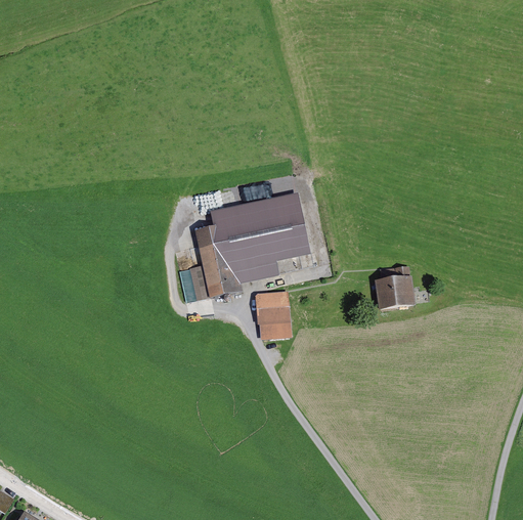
[(213,227),(194,231),(203,265),(209,297),(210,298),(243,291),(241,283),(278,274),(275,261),(310,254),(297,192),(209,211),(213,227)]
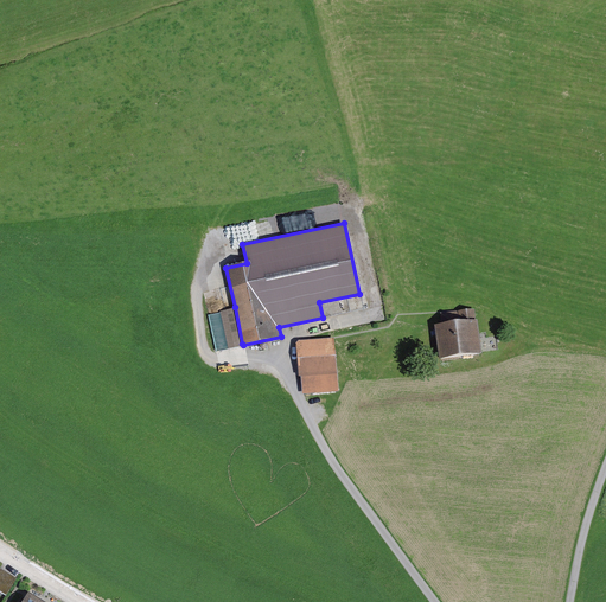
[(242,344),(235,307),(219,309),(228,347),(242,344)]
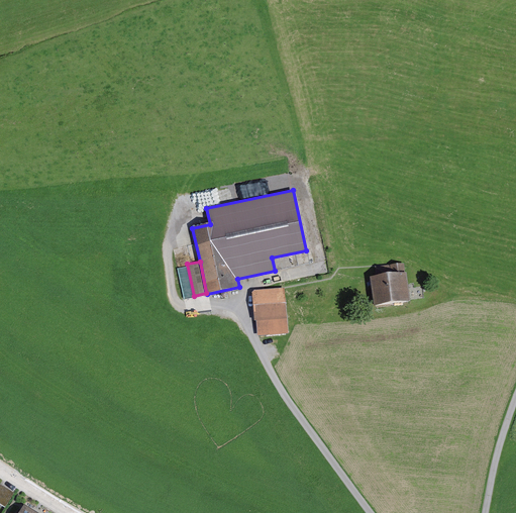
[(377,278),(371,278),(374,307),(409,302),(406,273),(405,273),(403,262),(375,265),(377,278)]
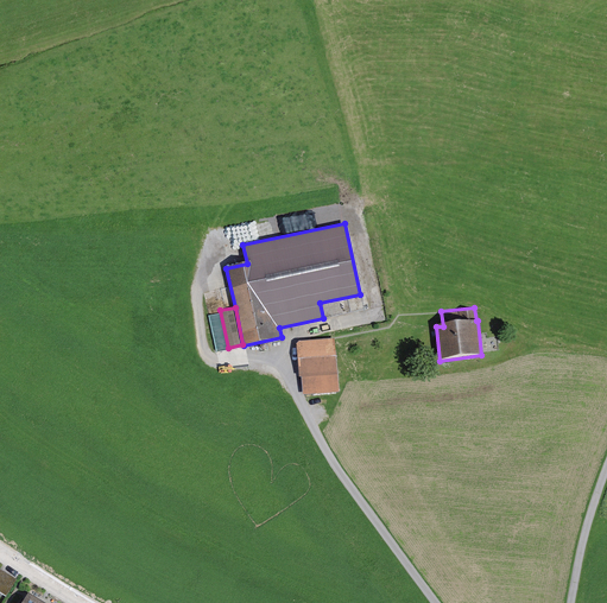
[(333,336),(295,341),(298,376),(301,376),(302,394),(339,391),(333,336)]
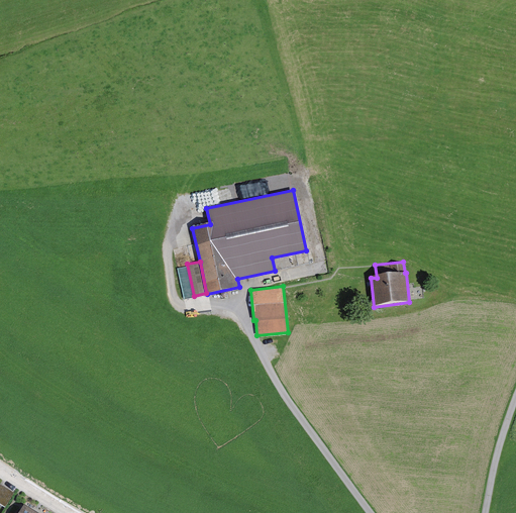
[(0,504),(4,507),(13,491),(0,483),(0,504)]
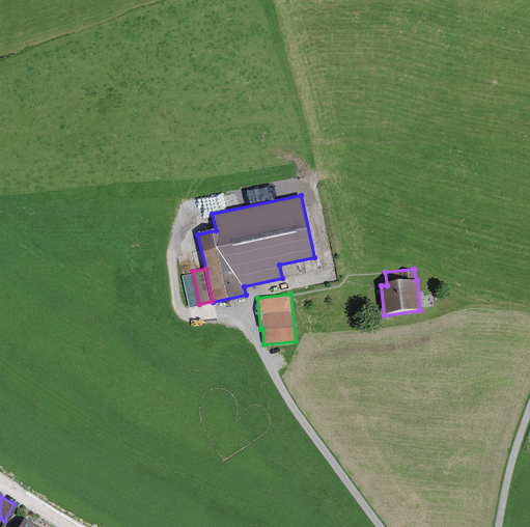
All buildings are outlined.
